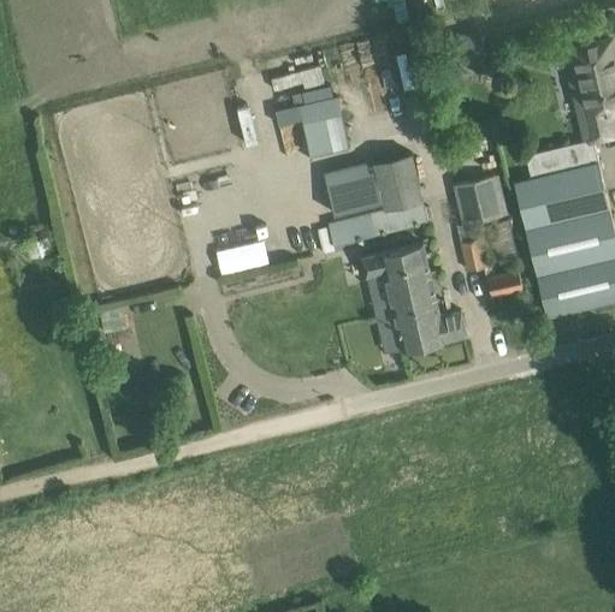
[(480,33),(443,42),(453,81),(485,72),(486,61),(480,33)]
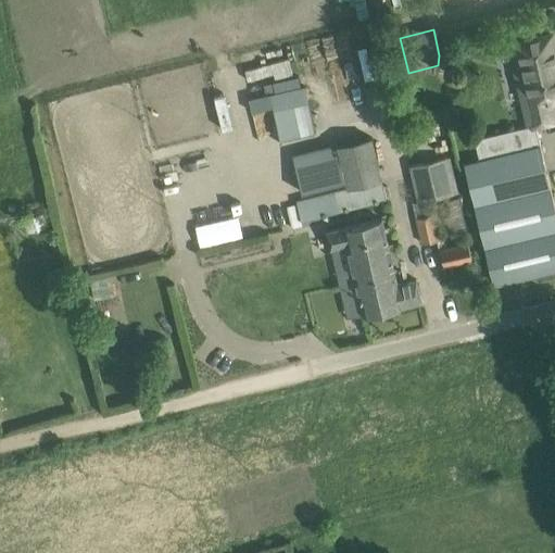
[(554,55),(551,37),(515,46),(504,49),(524,129),(474,141),(477,156),(462,161),(492,287),(554,272),(554,212),(535,128),(554,124),(550,105),(554,103),(554,55)]
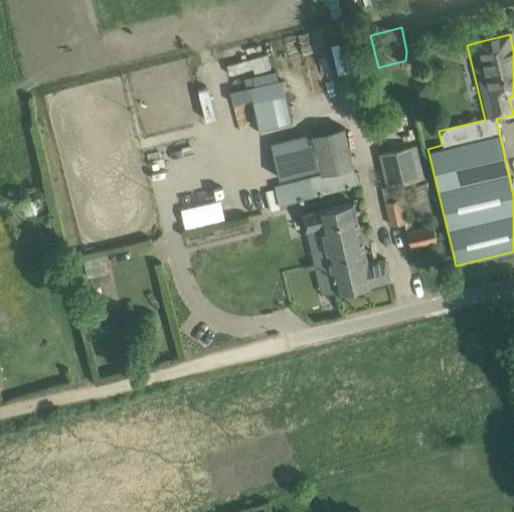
[(259,131),(288,125),(291,124),(286,97),(252,104),(259,131)]
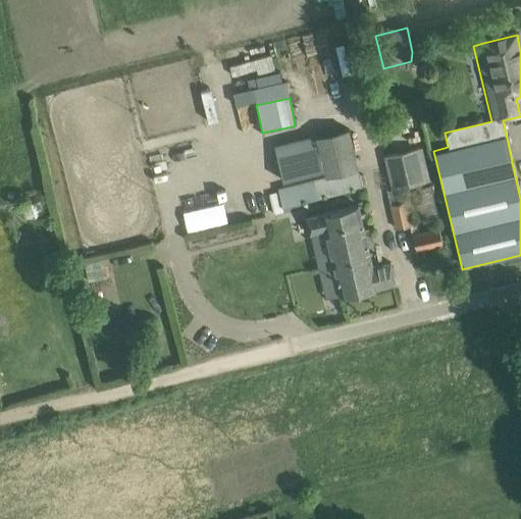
[(313,140),(322,172),(323,178),(355,172),(357,172),(346,132),(315,140),(313,140)]
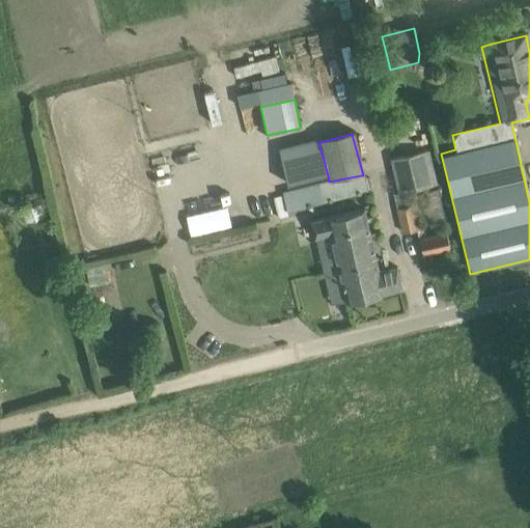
[(306,181),(328,175),(318,142),(321,142),(319,139),(286,147),(296,184),(306,181)]
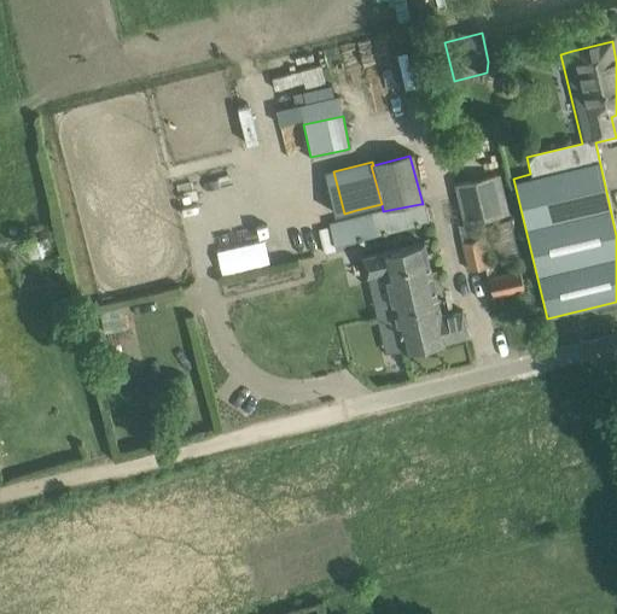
[(499,176),(454,187),(463,227),(481,223),(508,216),(499,176)]
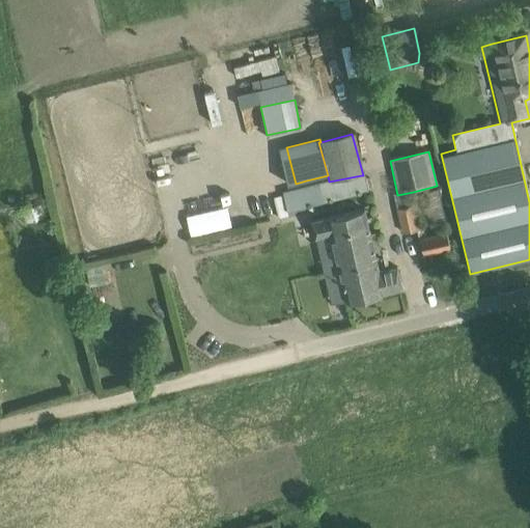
[(366,193),(361,175),(329,182),(282,194),(287,214),(366,193)]
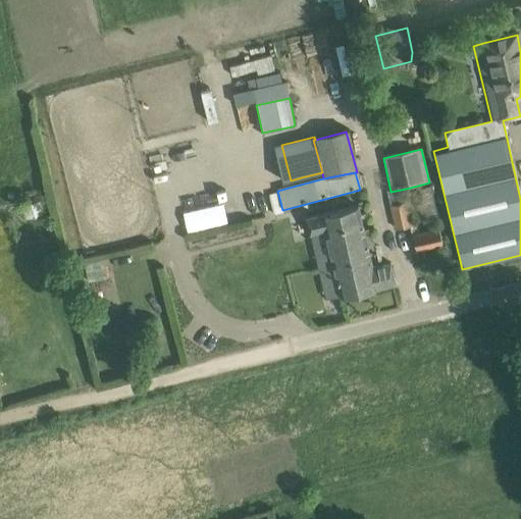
[(391,192),(386,193),(396,231),(415,226),(406,189),(391,192)]
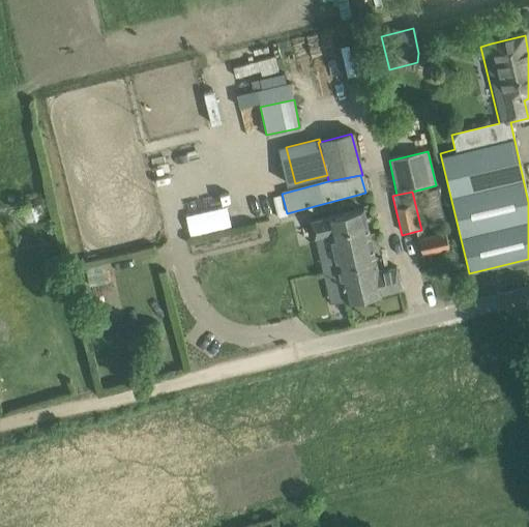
[(333,249),(370,239),(363,211),(311,224),(315,239),(330,236),(333,249)]
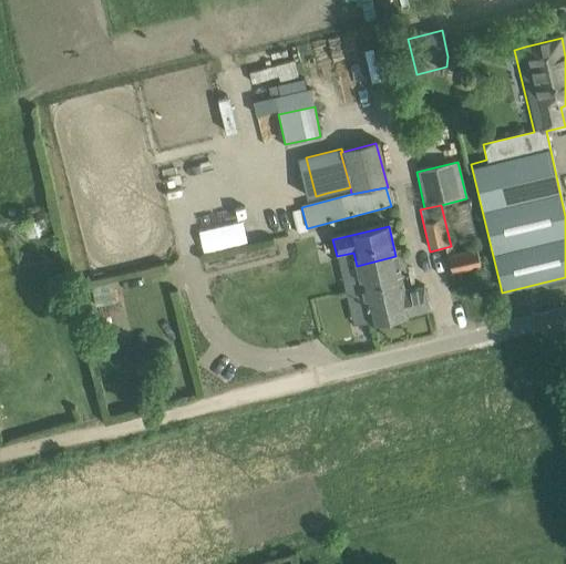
[(452,274),(481,267),(476,250),(448,257),(452,274)]
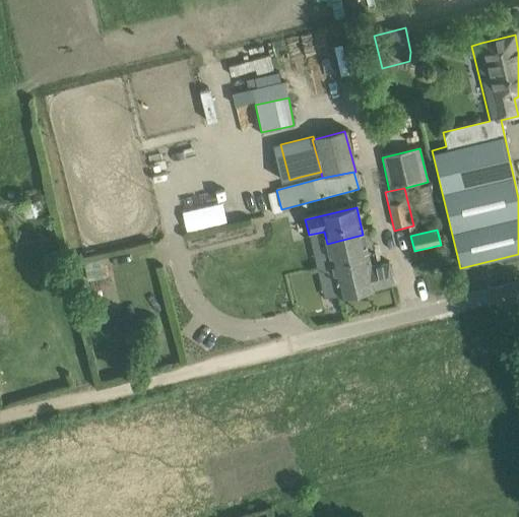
[(332,264),(368,256),(363,235),(327,244),(332,264)]
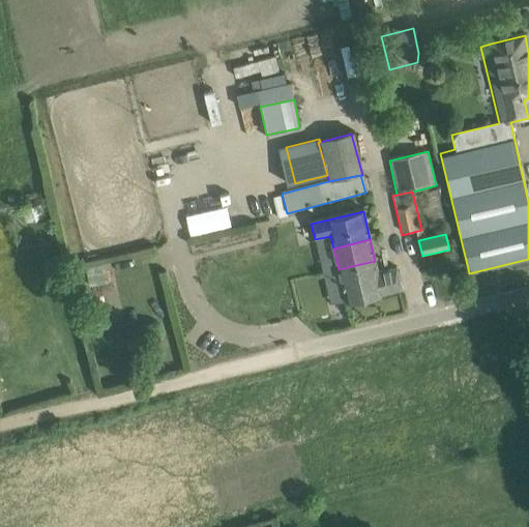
[(375,261),(339,269),(346,303),(401,291),(395,269),(378,273),(375,261)]
